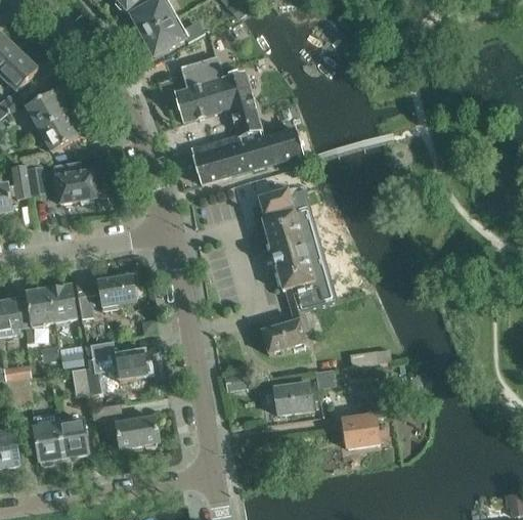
[(116,0),(116,3),(120,8),(124,9),(125,7),(127,9),(136,0),(116,0)]
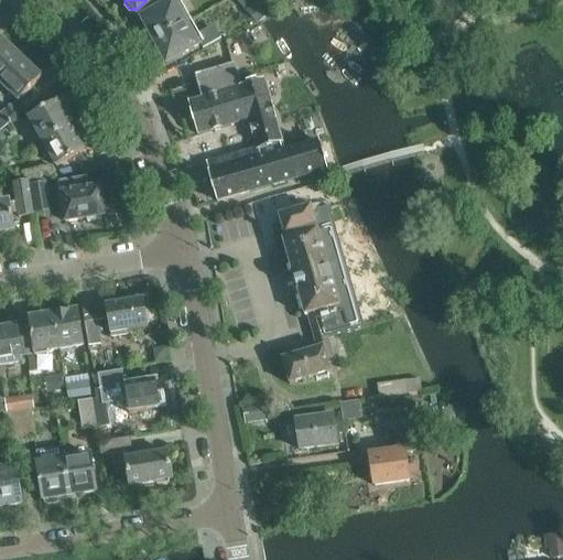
[(152,35),(153,38),(187,18),(177,0),(165,0),(140,14),(145,24),(143,25),(143,29),(147,35),(150,36),(152,35)]
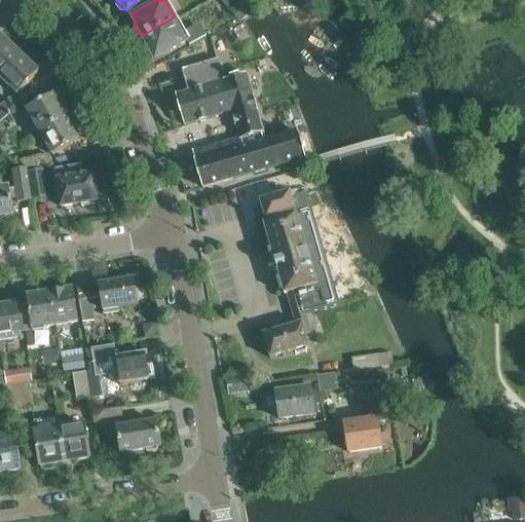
[(235,0),(228,6),(239,19),(249,9),(240,0),(235,0)]
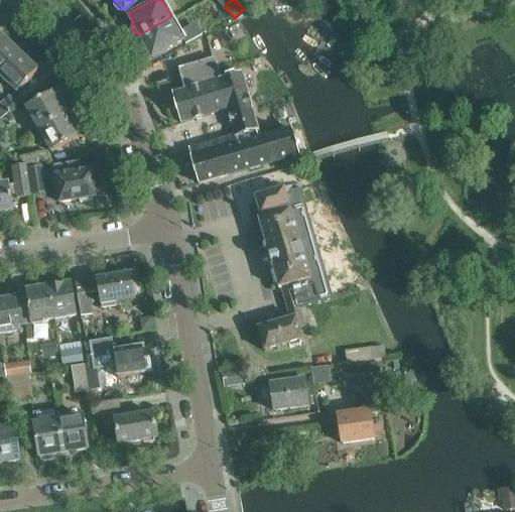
[(171,16),(140,34),(140,35),(139,36),(138,40),(141,45),(144,47),(146,46),(151,54),(183,37),(185,40),(202,31),(198,24),(187,30),(184,25),(178,28),(171,16)]
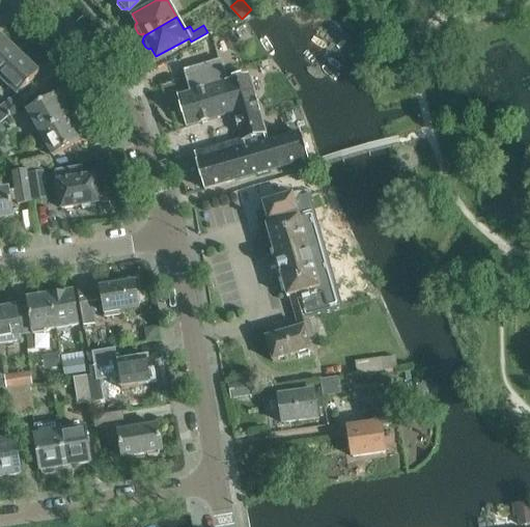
[(0,72),(20,52),(0,33),(0,72)]
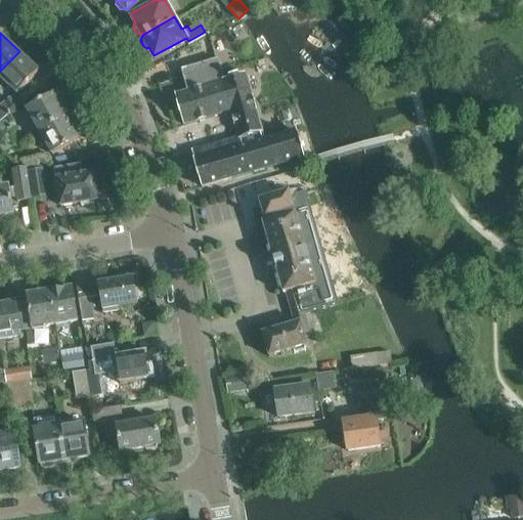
[(19,51),(0,71),(0,75),(16,91),(38,69),(19,51)]
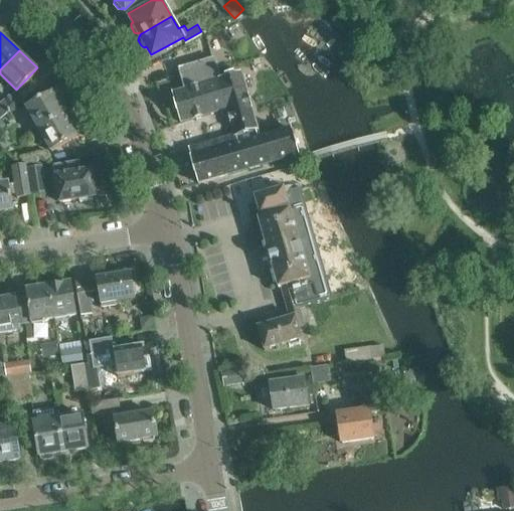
[(225,107),(233,133),(233,134),(257,127),(240,69),(219,75),(213,55),(199,59),(180,64),(177,65),(183,87),(171,90),(180,120),(225,107)]
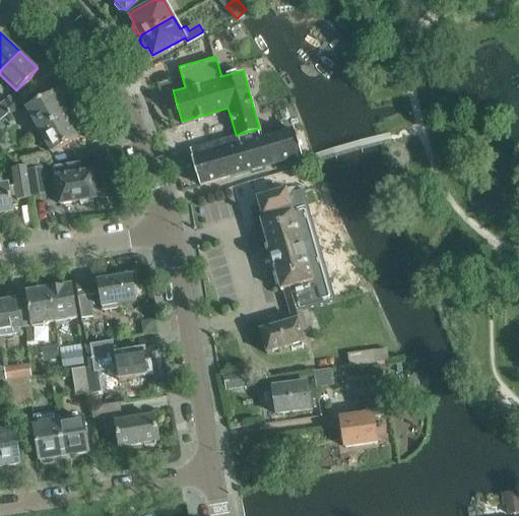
[(25,105),(39,128),(64,113),(63,111),(66,108),(62,101),(58,102),(52,90),(25,105)]
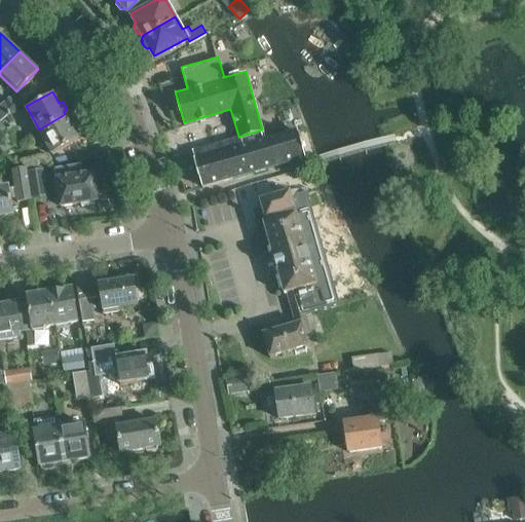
[(0,103),(7,112),(16,105),(8,96),(0,103)]
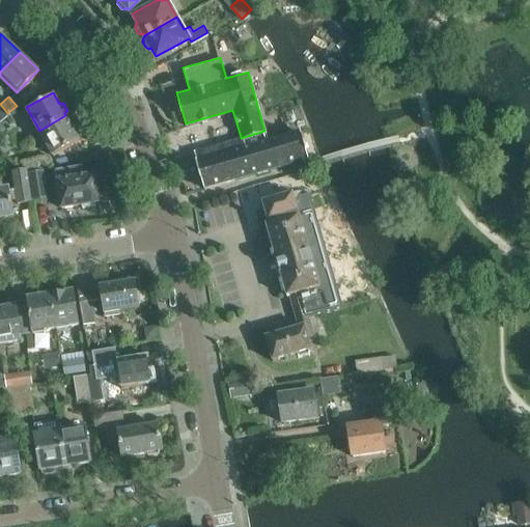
[(65,115),(39,131),(52,154),(79,138),(77,136),(80,132),(77,126),(72,127),(65,115)]
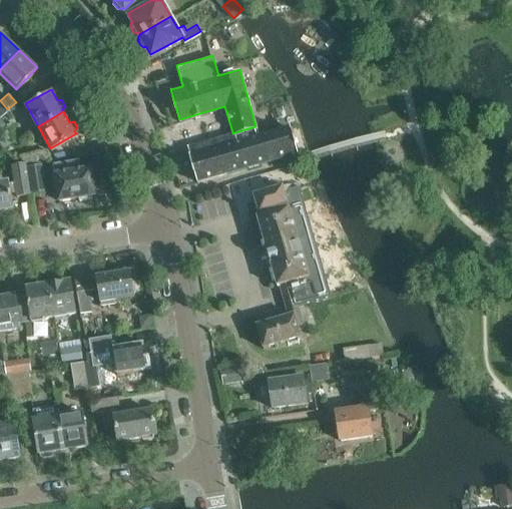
[(232,133),(232,132),(218,137),(187,145),(189,154),(196,180),(296,151),(289,125),(258,134),(256,126),(232,133)]
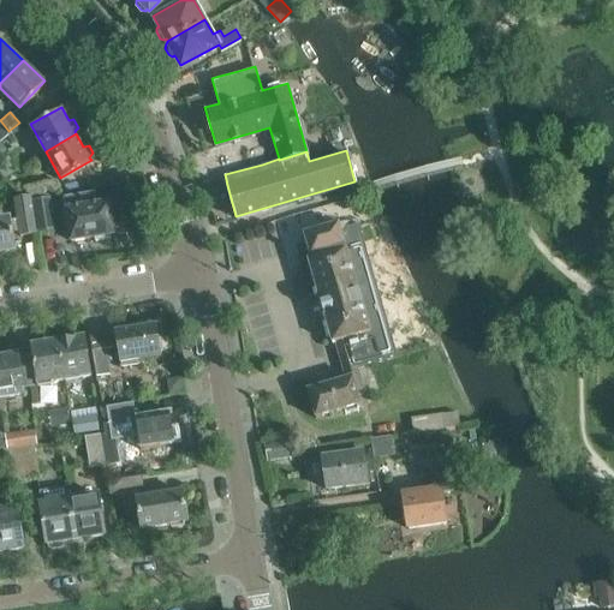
[(24,185),(35,196),(59,190),(55,178),(24,185)]
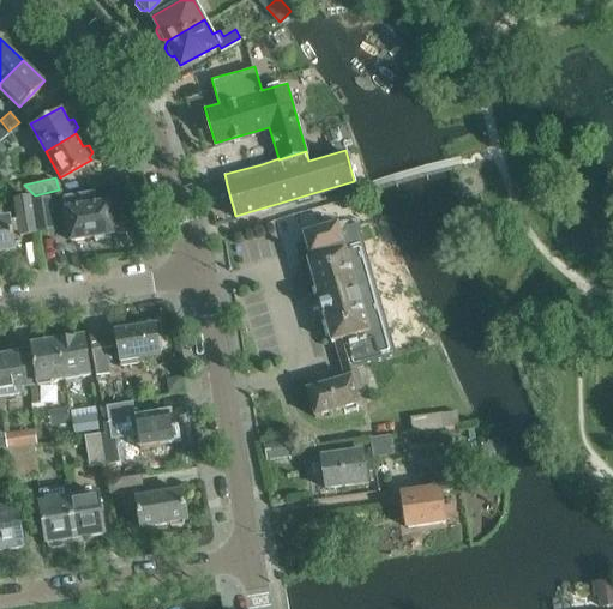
[(64,194),(71,237),(95,234),(95,237),(109,235),(109,231),(113,231),(108,200),(96,203),(94,190),(64,194)]
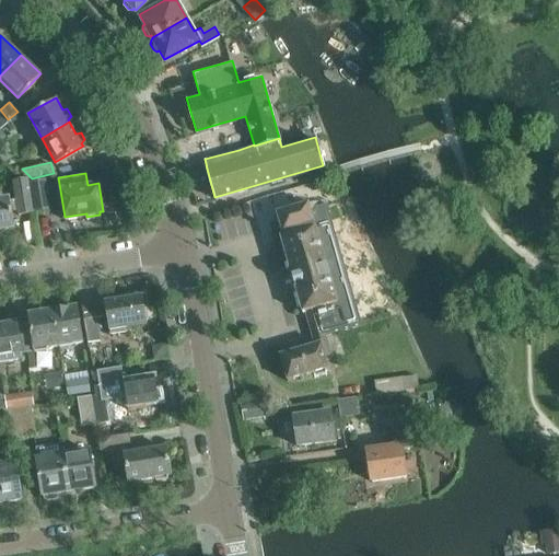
[(12,177),(16,207),(18,212),(32,210),(27,175),(12,177)]
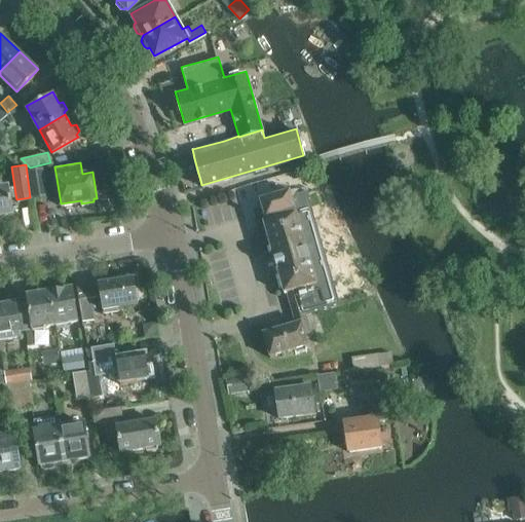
[(28,169),(32,197),(46,195),(42,166),(28,169)]
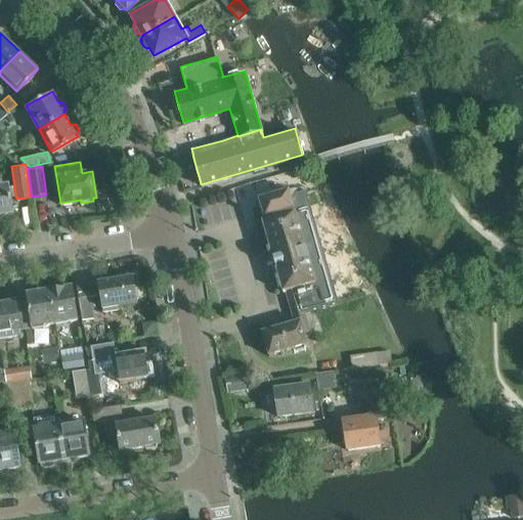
[(0,212),(12,211),(8,185),(8,183),(0,184),(0,212)]
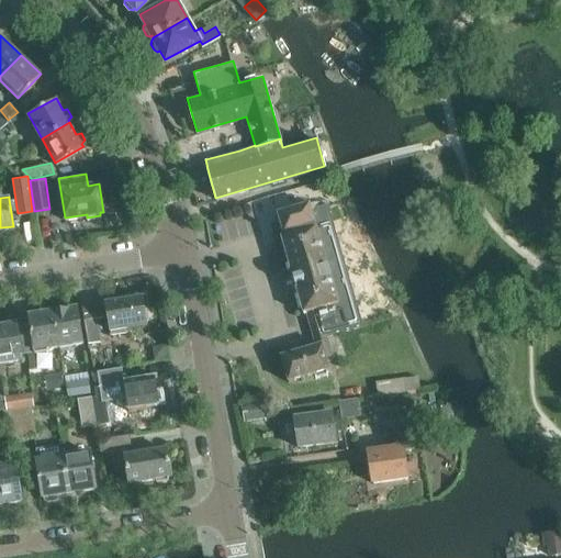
[(312,201),(277,211),(282,232),(287,231),(288,234),(281,235),(303,311),(305,311),(315,344),(280,354),(288,379),(313,371),(314,376),(327,371),(326,368),(328,367),(325,354),(331,352),(325,333),(361,322),(327,202),(313,205),(312,201)]
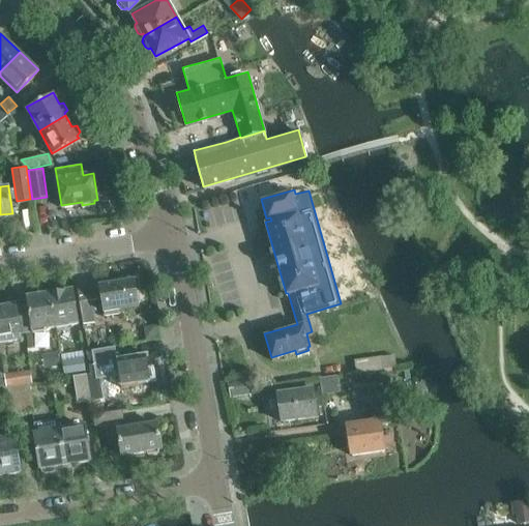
[(99,284),(77,288),(82,322),(93,320),(90,298),(100,296),(104,313),(118,311),(118,308),(138,304),(137,299),(140,299),(138,289),(136,289),(134,278),(99,284)]
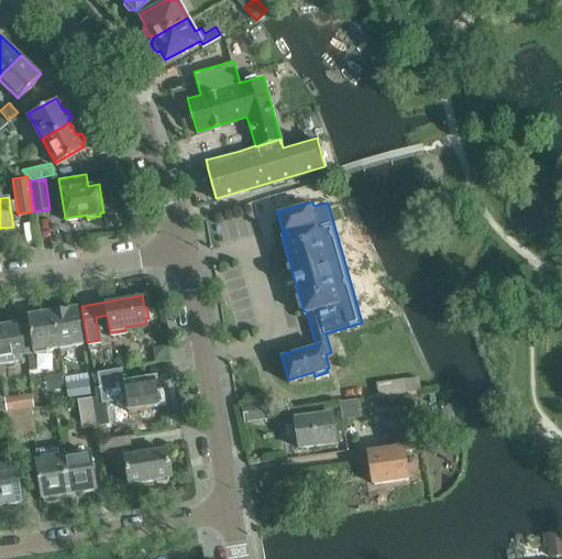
[(55,309),(52,310),(57,346),(83,341),(77,306),(65,308),(65,306),(55,307),(55,309)]
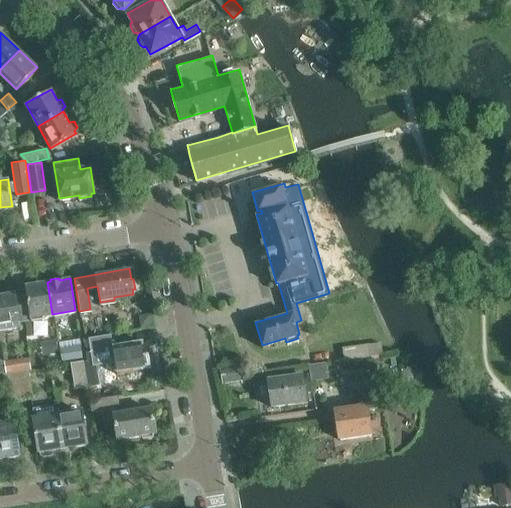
[(26,291),(30,317),(30,320),(42,318),(44,315),(52,314),(47,282),(25,285),(26,291)]
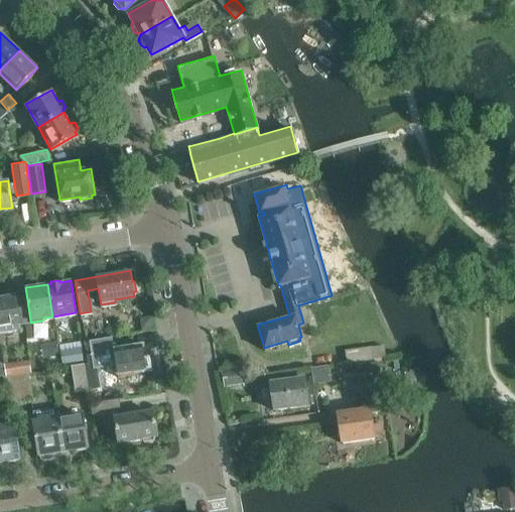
[(26,293),(15,295),(19,322),(23,321),(30,320),(26,293)]
